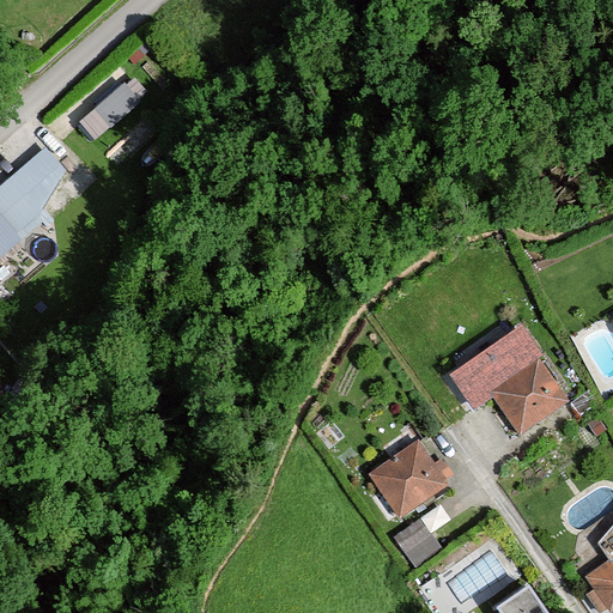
[(137,71),(79,113),(95,133),(151,91),(137,71)]
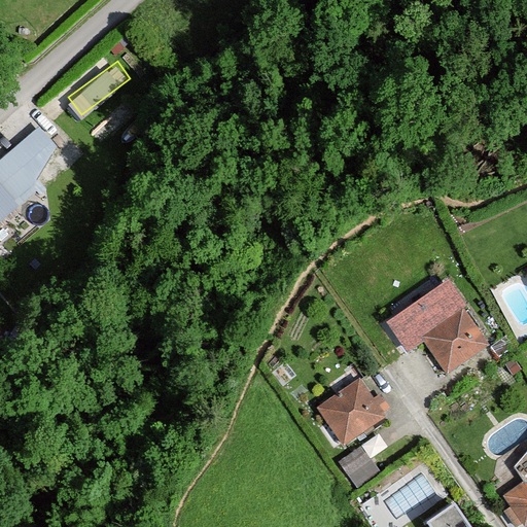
[(0,163),(0,221),(67,165),(38,130),(0,163)]
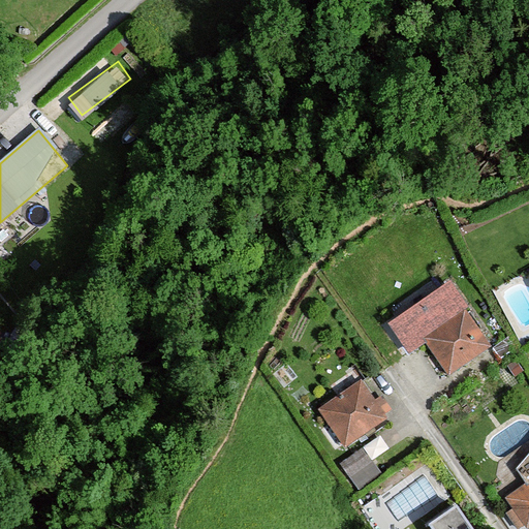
[(491,345),(464,306),(418,337),(445,376),(491,345)]
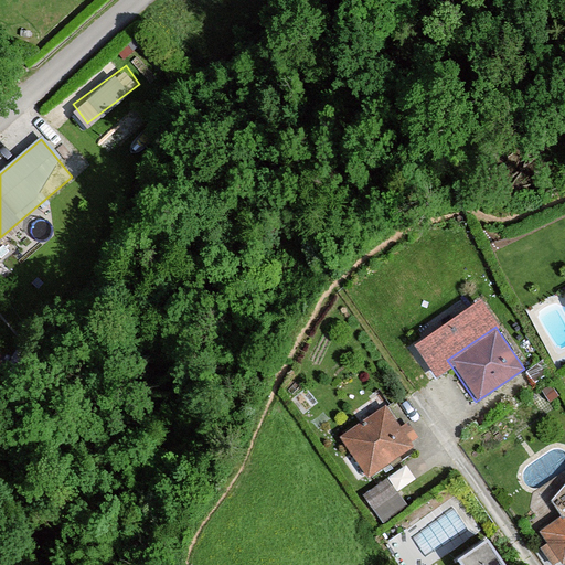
[(411,448),(382,405),(336,436),(365,479),(411,448)]
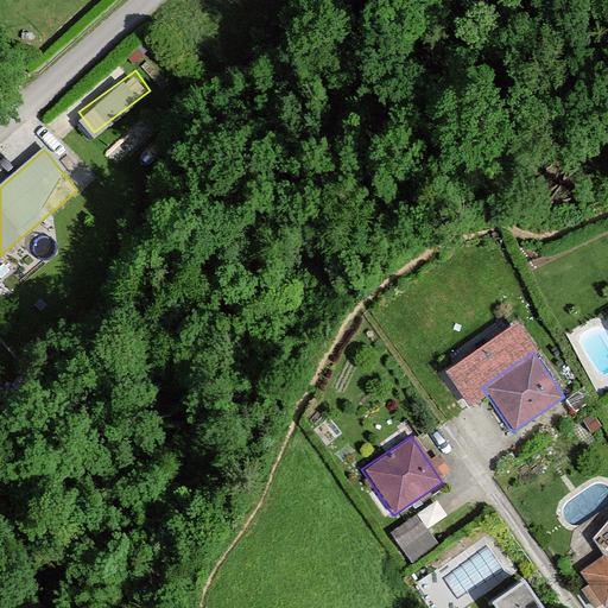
[(411,546),(435,533),(422,510),(398,523),(411,546)]
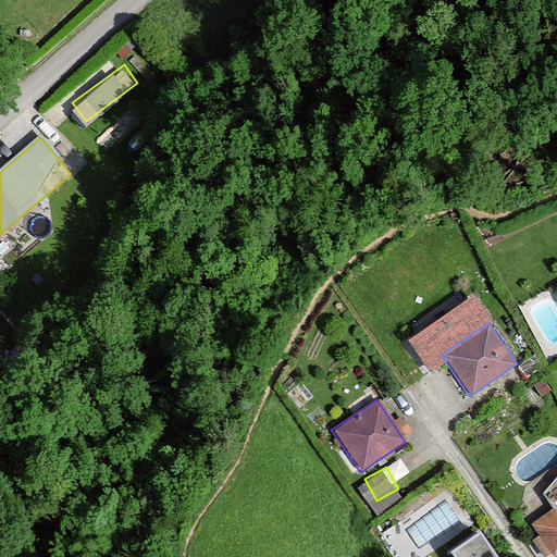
[(556,474),(543,491),(554,508),(528,524),(547,556),(555,556),(556,556),(556,474)]
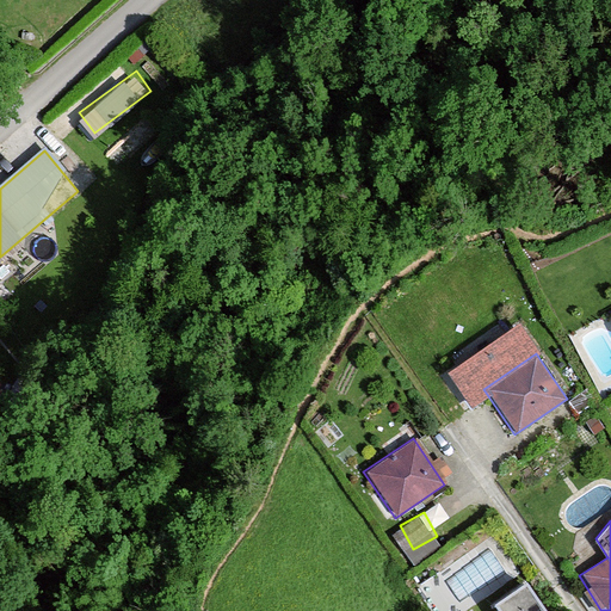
[(543,610),(524,584),(493,605),(497,610),(543,610)]
